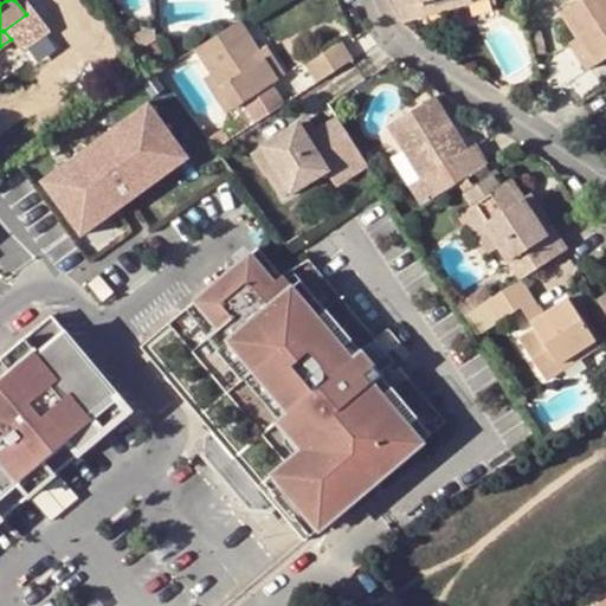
[(403,15),(405,19),(426,13),(423,4),(432,0),(463,0),(464,2),(470,0),(393,0),(397,5),(403,15)]
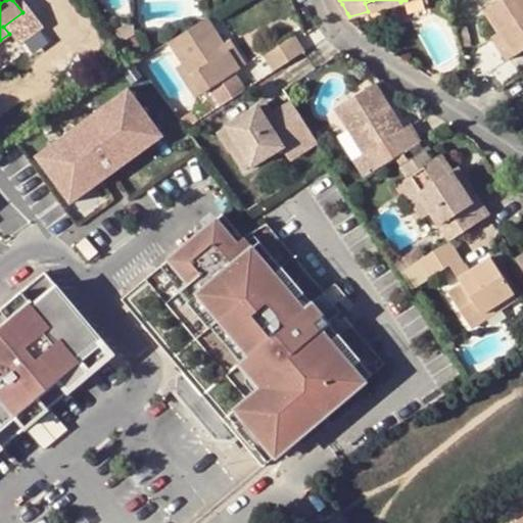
[(368,11),(400,2),(399,0),(373,0),(365,3),(368,11)]
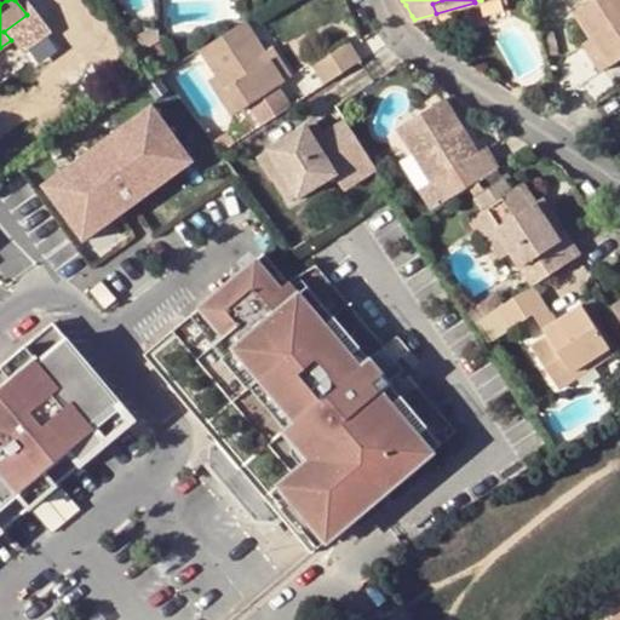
[(592,38),(609,64),(619,57),(619,0),(586,0),(574,9),(592,38)]
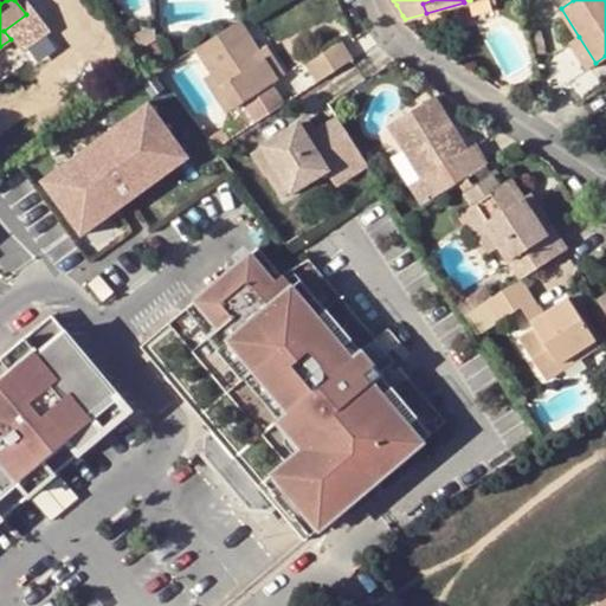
[(33,23),(26,14),(4,31),(11,39),(33,23)]
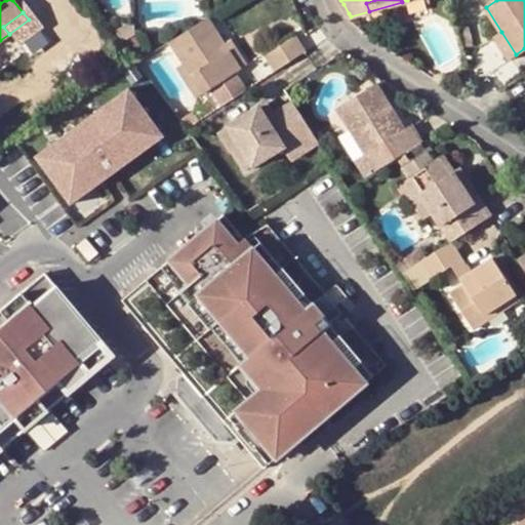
[(225,42),(207,14),(169,40),(183,61),(202,90),(209,86),(219,103),(246,85),(236,70),(241,67),(225,42)]
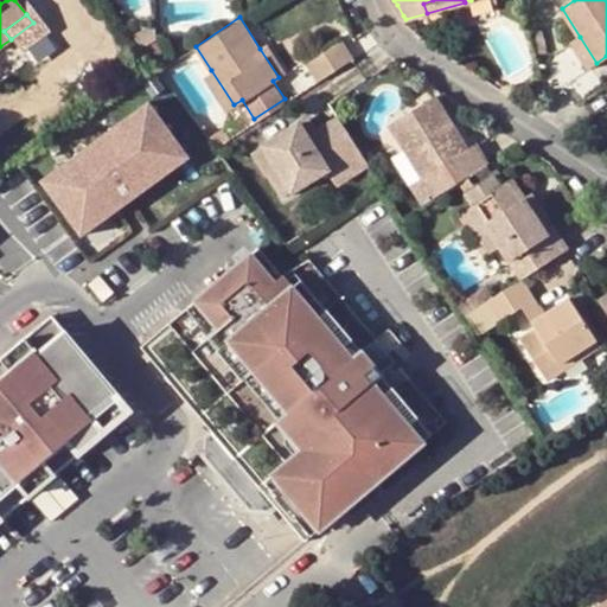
[(132,36),(141,48),(155,38),(154,21),(132,36)]
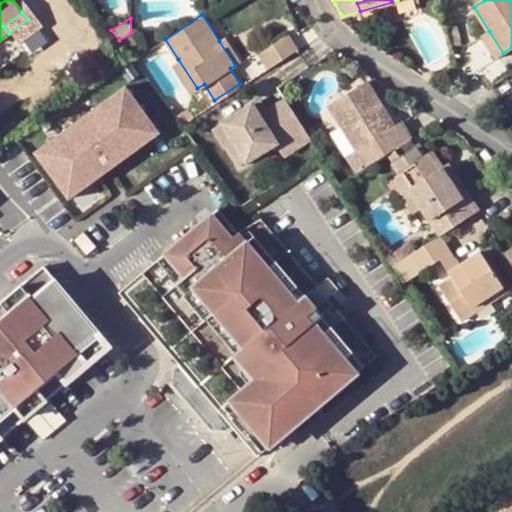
[(456,20),(446,23),(453,46),(462,43),(456,20)]
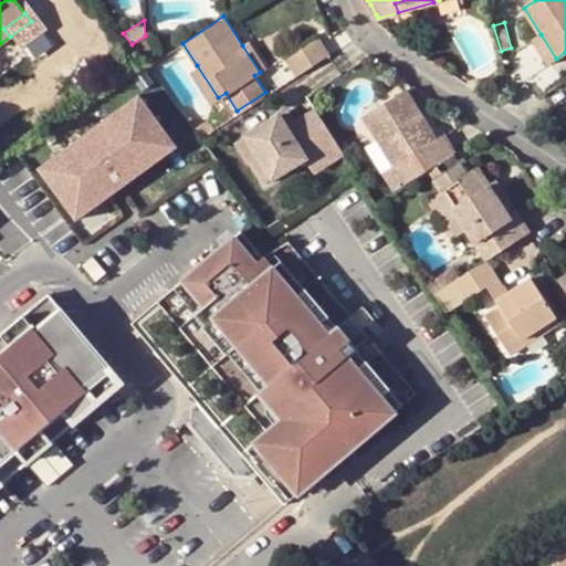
[(296,73),(328,53),(317,34),(284,55),(296,73)]
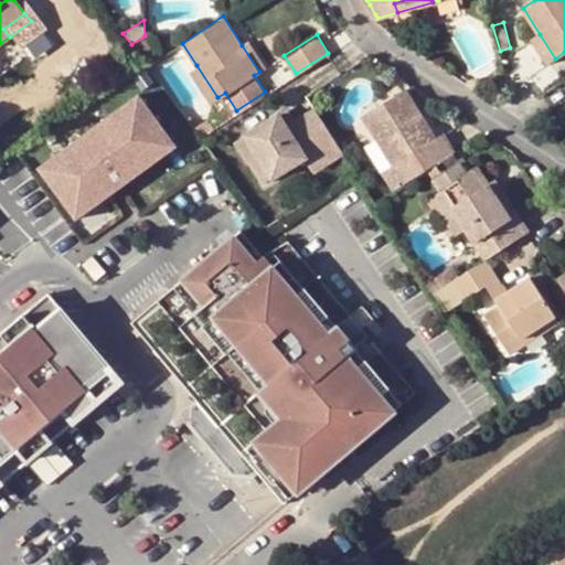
[(547,64),(555,59),(540,34),(531,40),(547,64)]
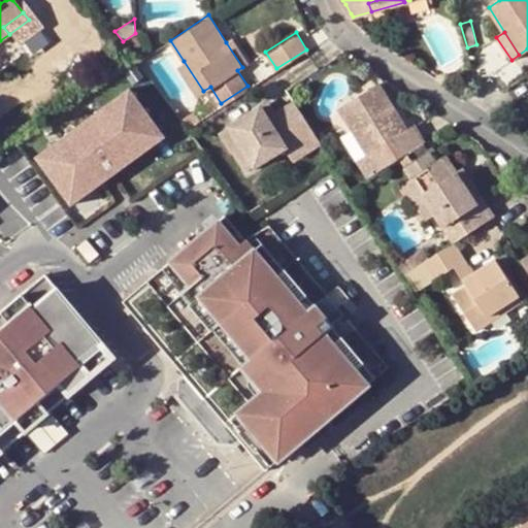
[(135,33),(123,41),(134,58),(137,61),(149,54),(135,33)]
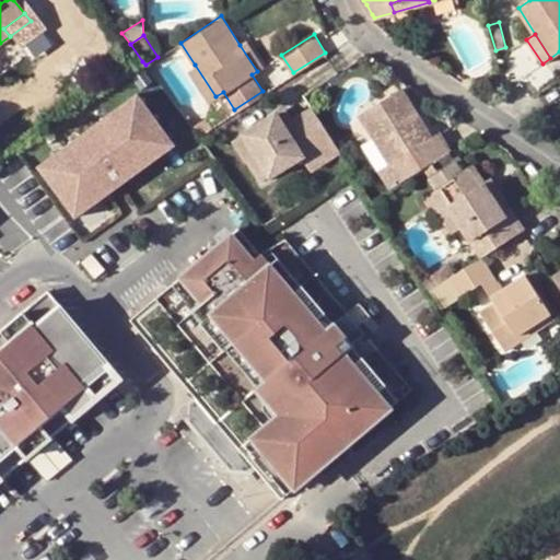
[(246,41),(240,45),(257,71),(264,67),(246,41)]
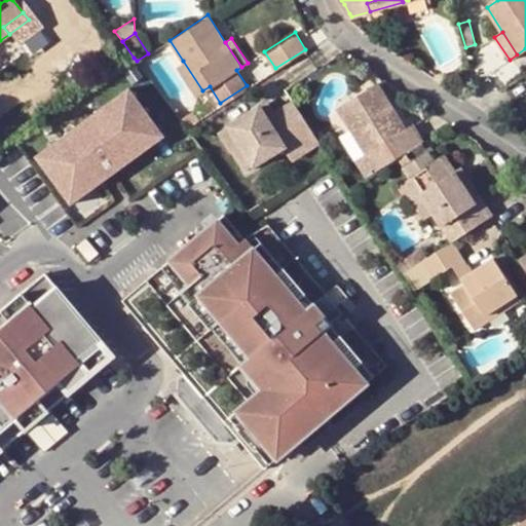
[(202,90),(183,61),(177,65),(196,95),(202,90)]
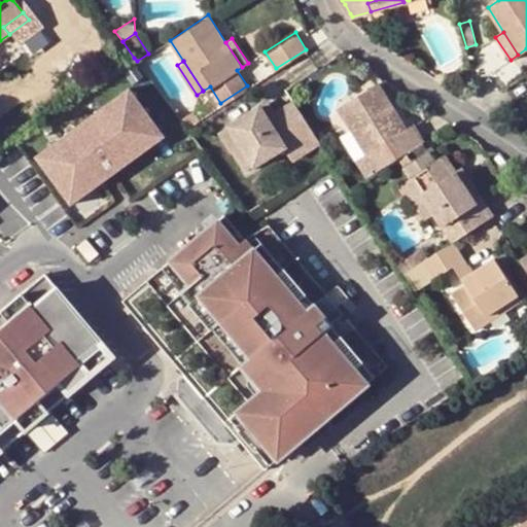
[(422,141),(424,139),(412,121),(405,127),(399,117),(377,80),(338,104),(349,125),(365,151),(355,157),(366,176),(396,156),(406,151),(413,146),(422,141)]
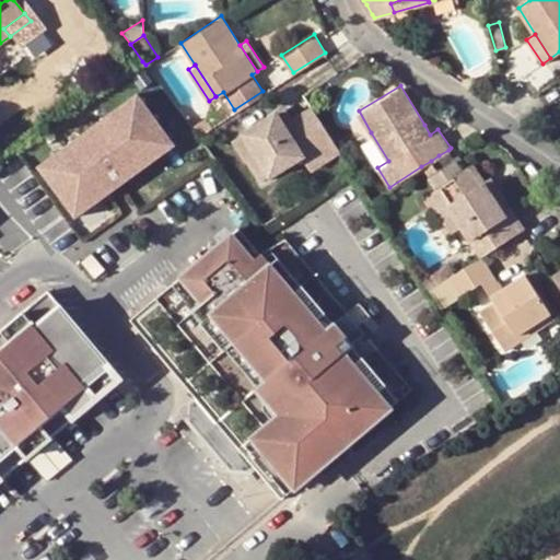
[(175,146),(138,95),(38,167),(76,217),(175,146)]
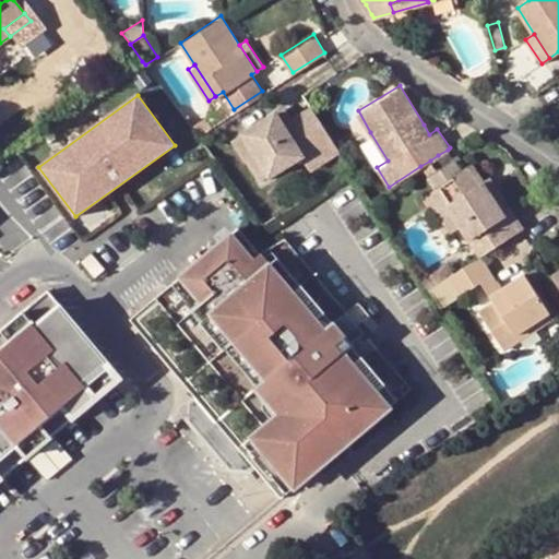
[(284,123),(292,120),(282,104),(275,109),(284,123)]
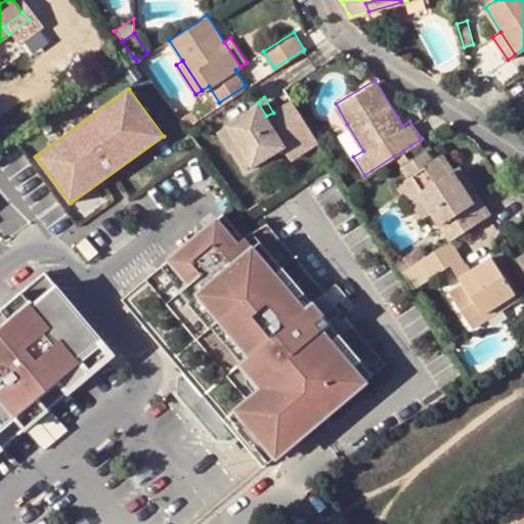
[(316,139),(292,100),(273,113),(266,116),(258,102),(229,121),(253,161),(284,142),(292,156),(316,139)]
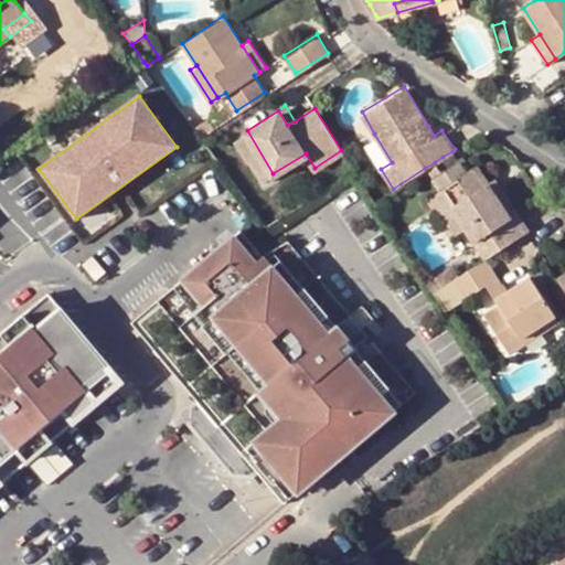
[(428,126),(434,136),(441,130),(436,120),(428,126)]
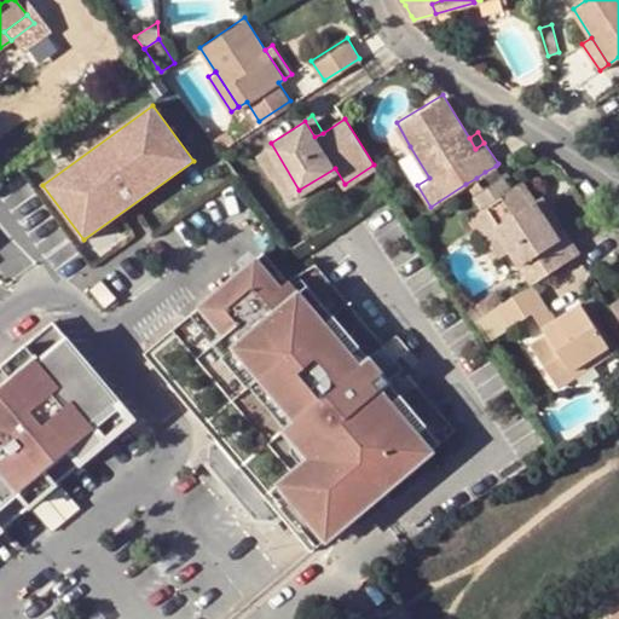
[(429,178),(410,146),(398,152),(417,185),(429,178)]
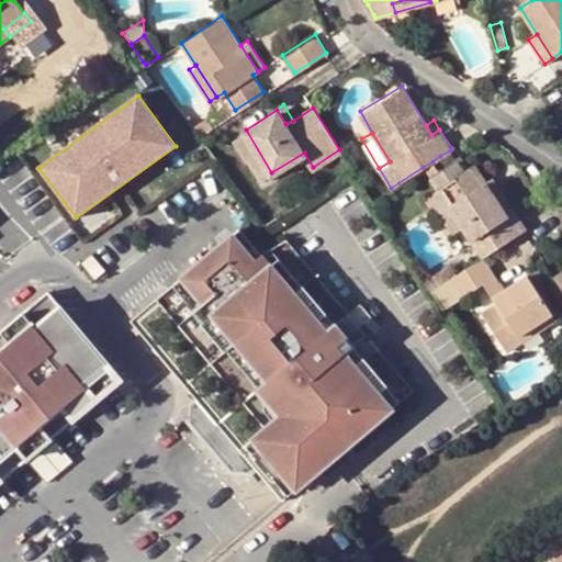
[(454,160),(450,150),(440,156),(446,165),(454,160)]
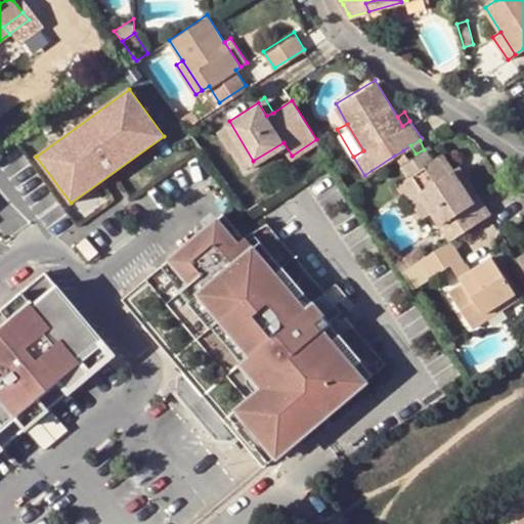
[(449,239),(487,217),(474,198),(468,201),(448,170),(439,155),(431,160),(424,149),(416,154),(410,145),(403,150),(408,159),(399,165),(406,176),(429,212),(446,242),(449,239)]
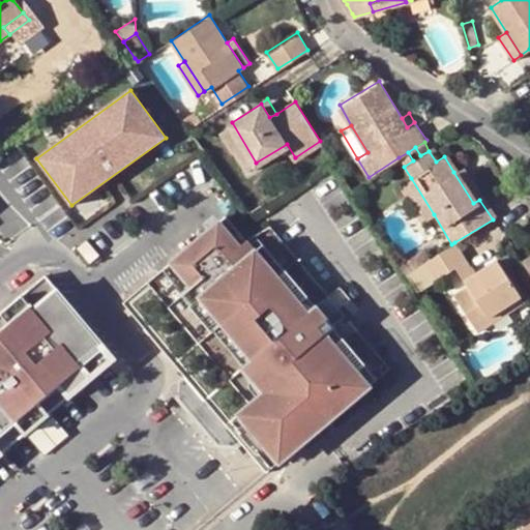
[(408,152),(399,157),(404,167),(413,160),(408,152)]
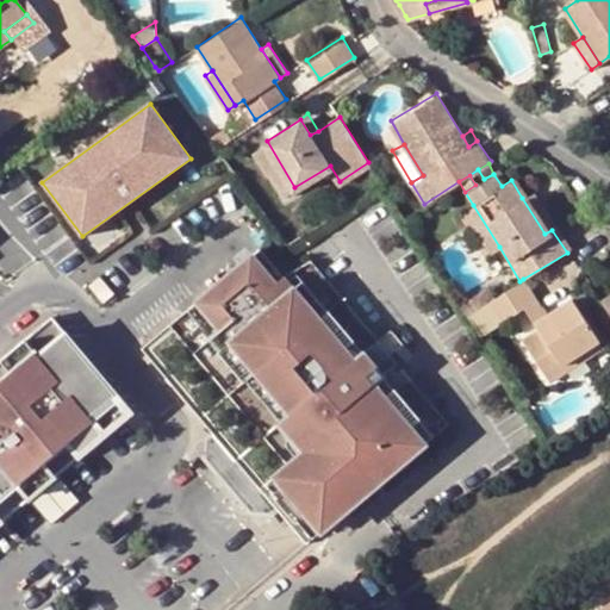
[(545,234),(552,230),(530,193),(522,198),(545,234)]
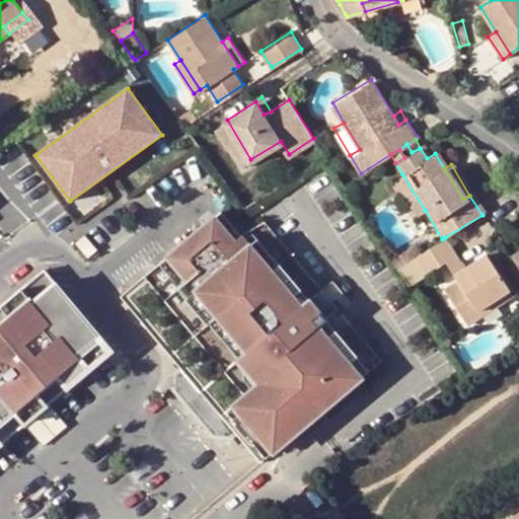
[(415,216),(425,210),(402,174),(392,179),(415,216)]
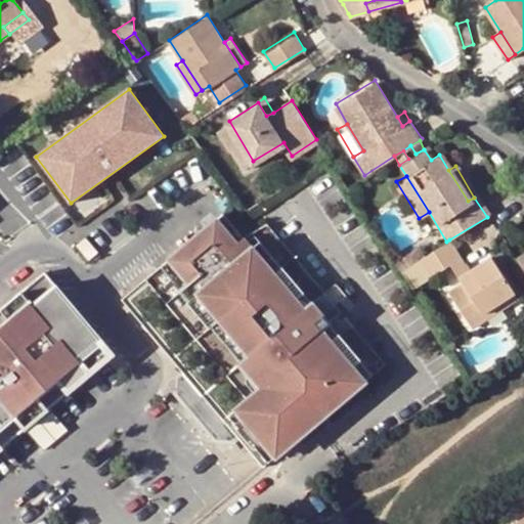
[(385,361),(265,223),(242,237),(220,213),(175,251),(118,298),(181,373),(177,377),(175,393),(215,440),(231,441),(235,437),(262,467),(320,418),(385,361)]
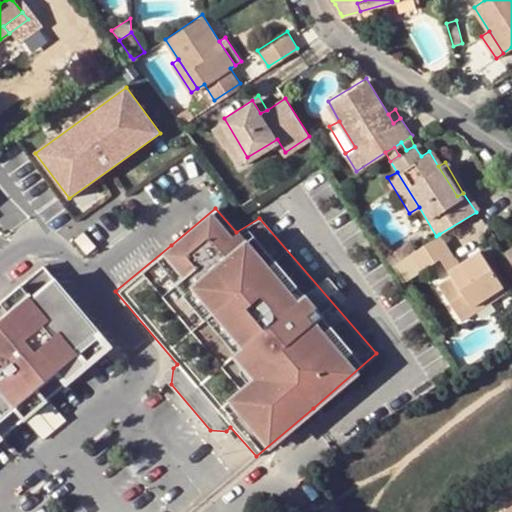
[(96,246),(84,233),(76,239),(89,253),(96,246)]
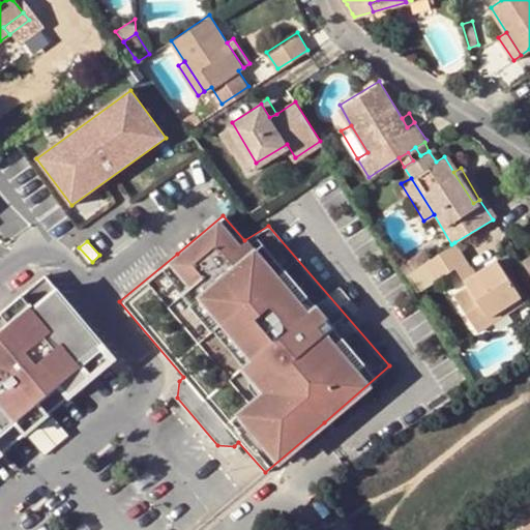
[(431,258),(422,262),(432,277),(453,265),(464,259),(454,242),(451,244),(431,258)]
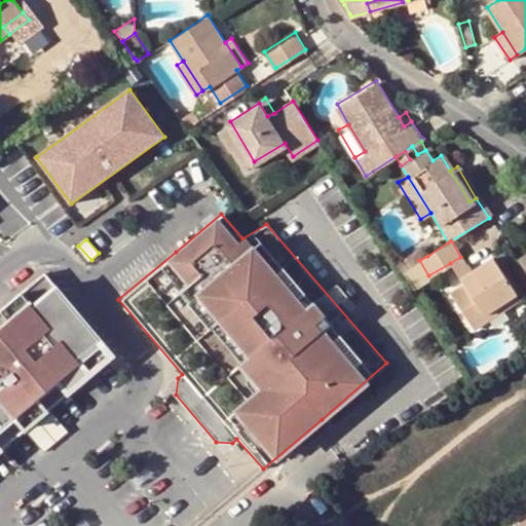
[(397,261),(403,271),(419,260),(427,256),(421,247),(397,261)]
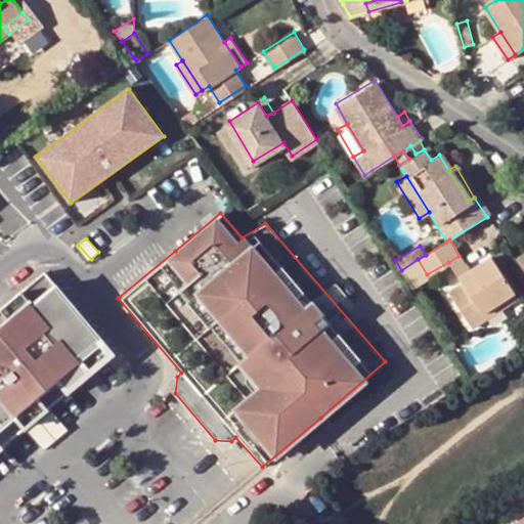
[(468,269),(459,256),(448,262),(456,276),(468,269)]
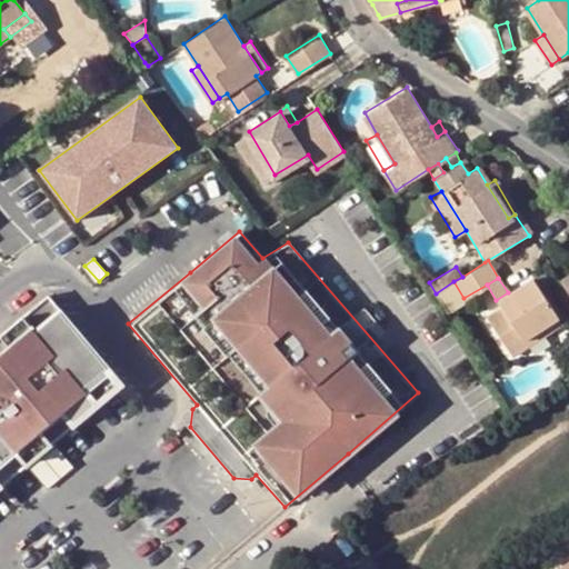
[(531,278),(508,292),(496,300),(500,308),(487,316),(510,356),(525,347),(520,338),(556,317),(531,278)]
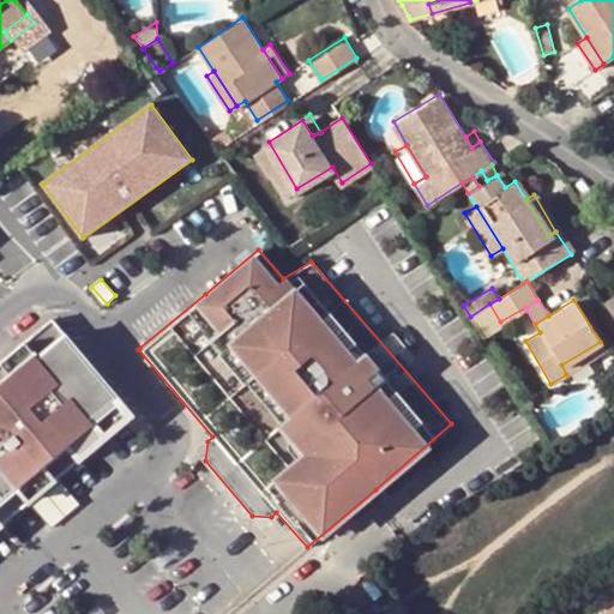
[(489,304),(470,317),(485,337),(504,325),(500,321),(489,304)]
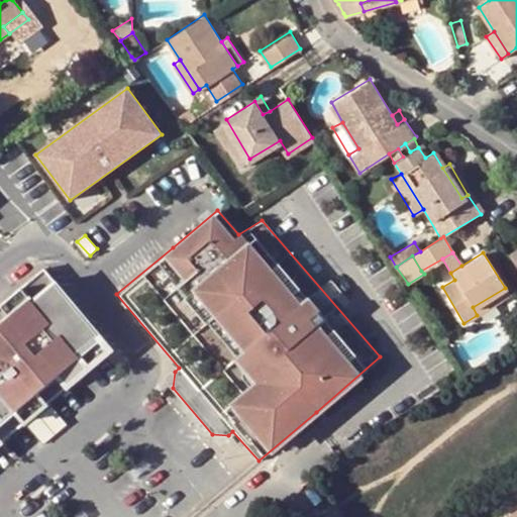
[(0,440),(109,348),(42,270),(0,305),(0,440)]
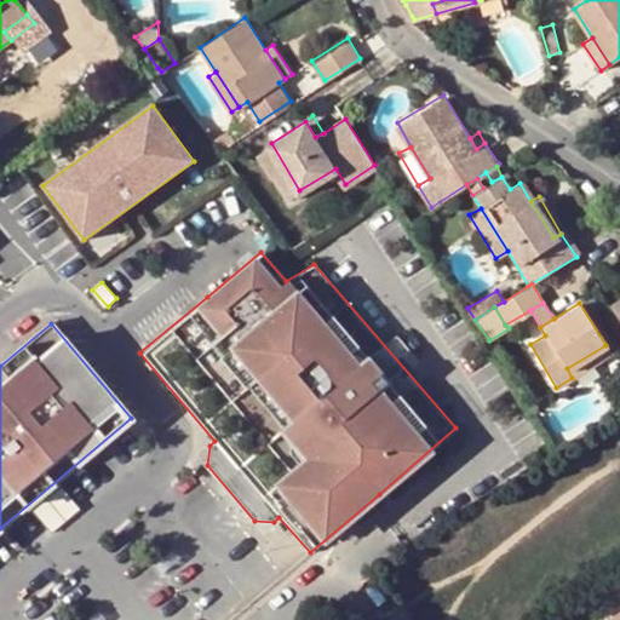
[(609,354),(606,345),(567,368),(572,378),(609,354)]
